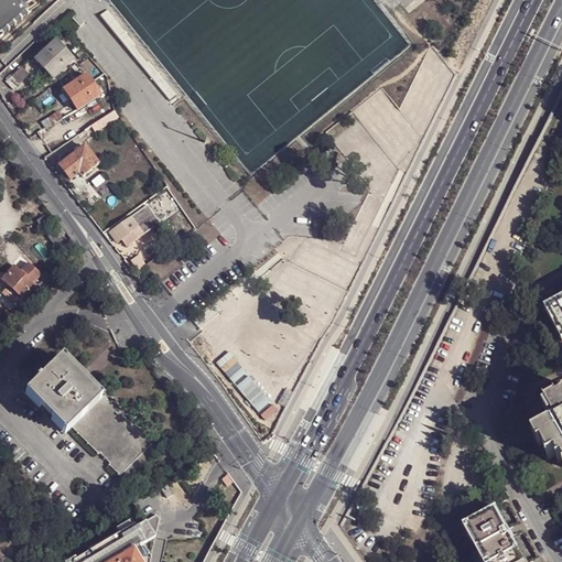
[(0,24),(23,7),(20,2),(22,0),(0,0),(0,24)]
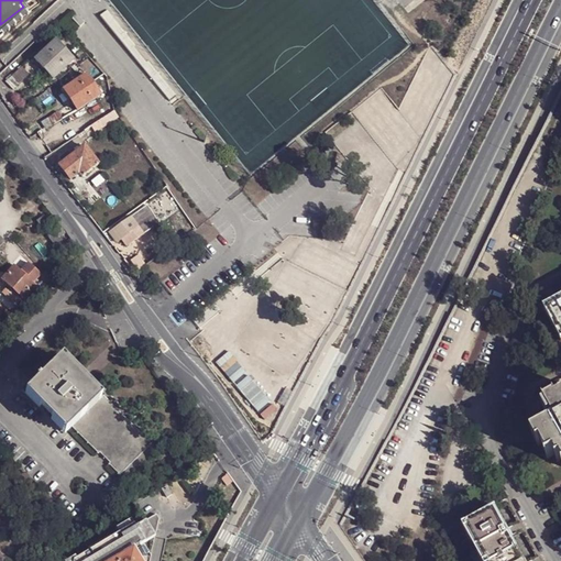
[(0,29),(25,10),(23,7),(0,24),(0,29)]
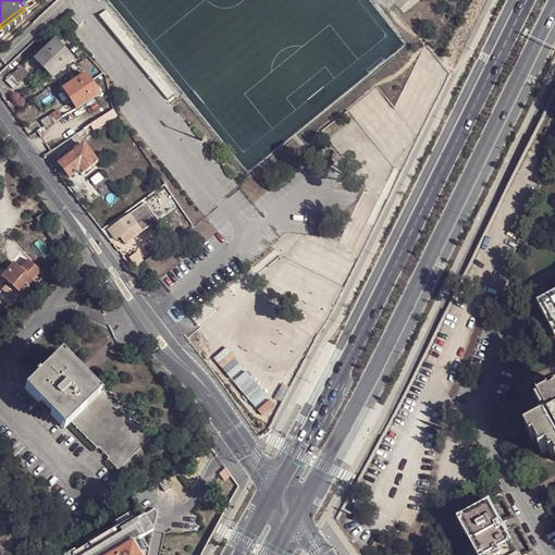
[(65,13),(70,17),(76,11),(73,7),(65,13)]
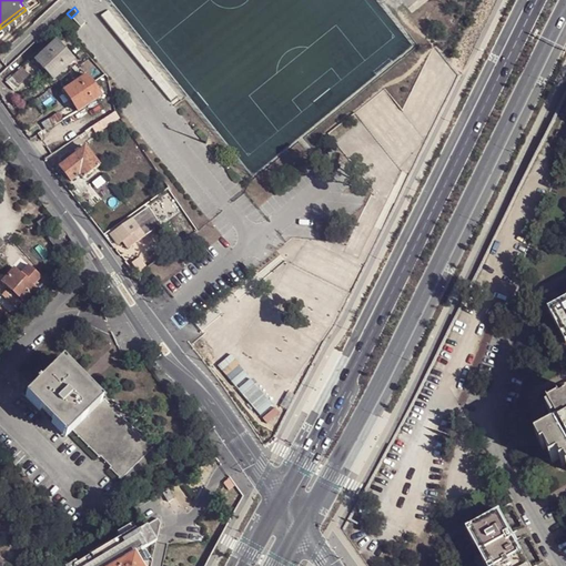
[(58,21),(64,29),(73,21),(71,18),(67,13),(58,21)]
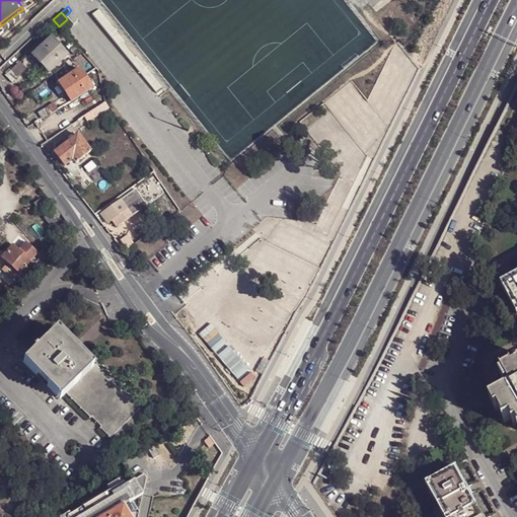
[(44,42),(32,53),(41,63),(48,71),(63,58),(67,54),(51,35),(50,37),(44,42)]
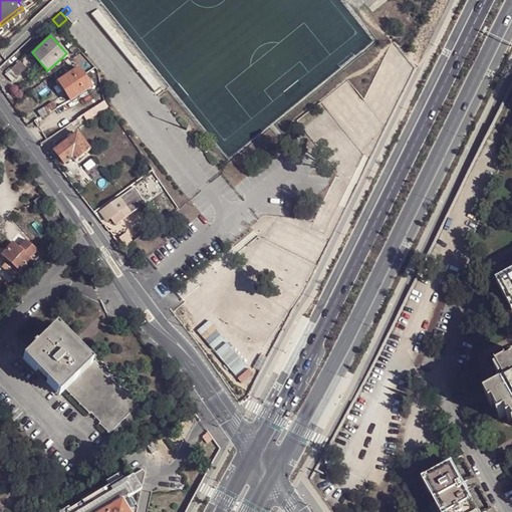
[(12,79),(33,59),(26,52),(6,72),(12,79)]
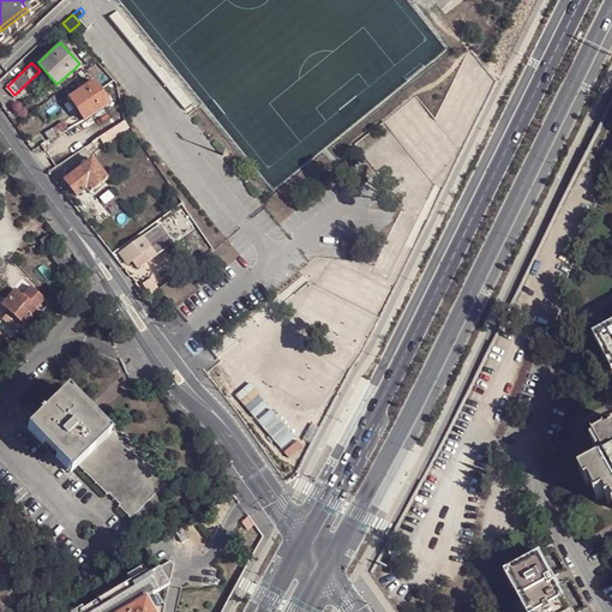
[(85,79),(89,76),(82,67),(78,72),(85,79)]
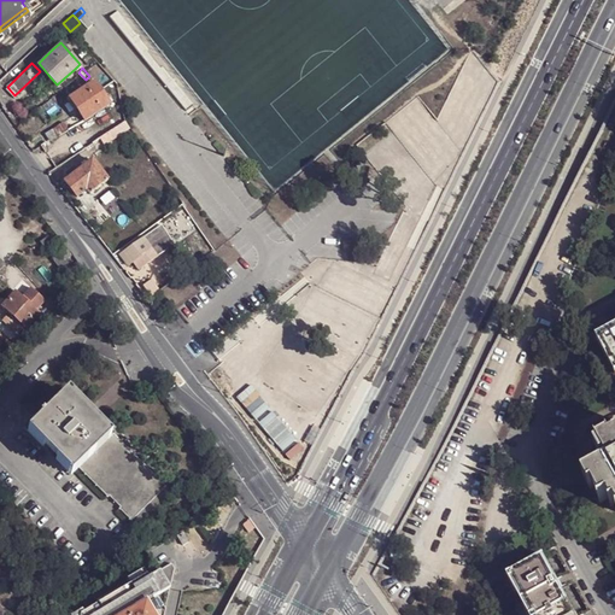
[(50,91),(57,85),(48,75),(42,82),(50,91)]
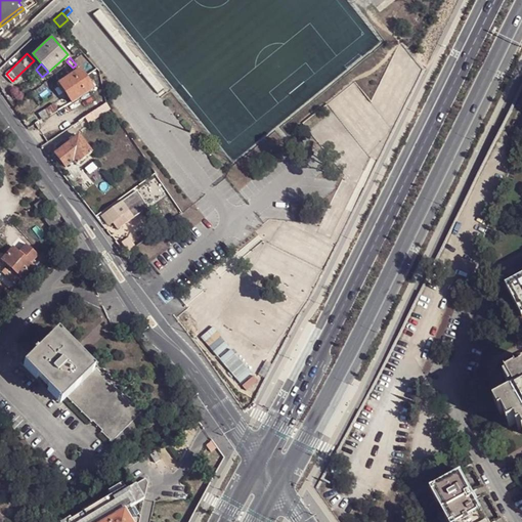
[(71,100),(92,87),(79,68),(58,82),(71,100)]
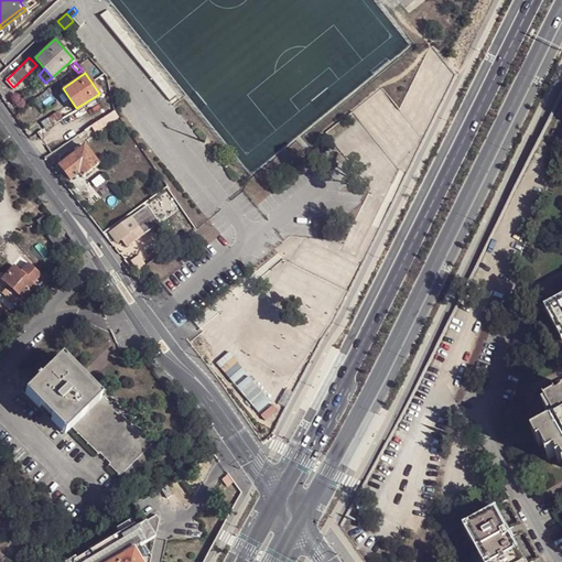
[(69,112),(65,104),(47,115),(52,122),(69,112)]
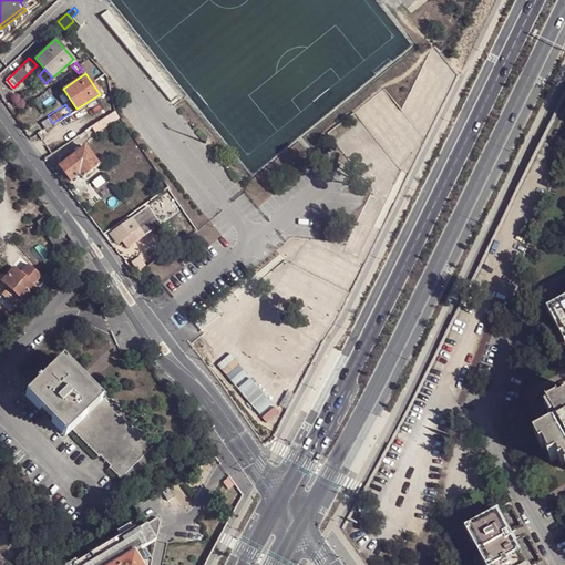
[(44,127),(52,123),(48,115),(40,121),(44,127)]
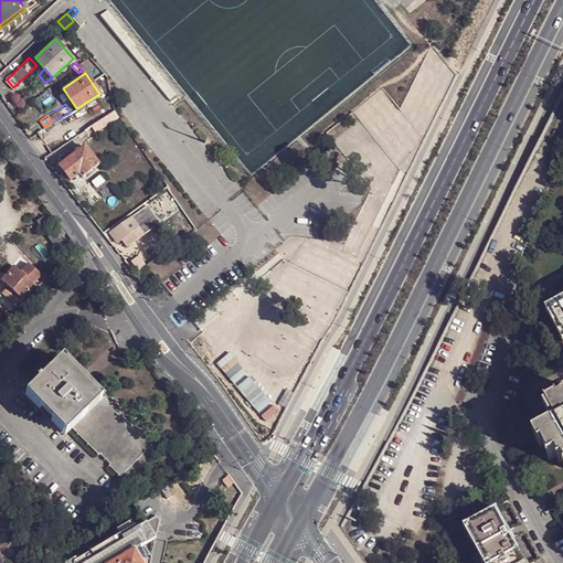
[(94,130),(102,126),(99,124),(105,119),(102,116),(91,124),(94,130)]
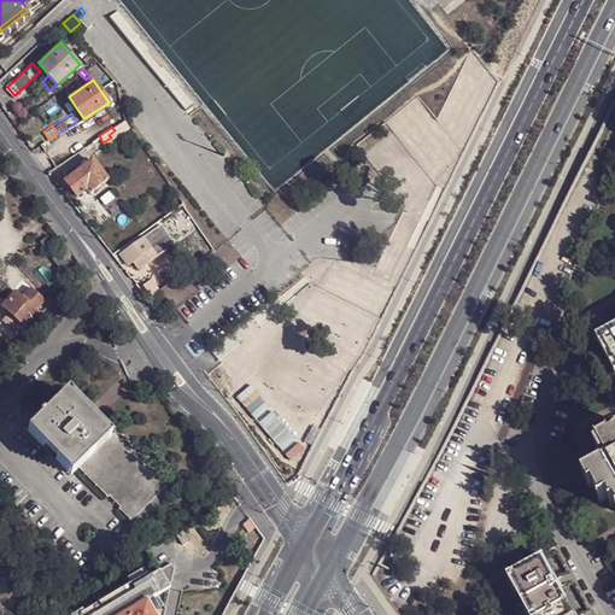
[(95,147),(103,142),(99,135),(91,141),(95,147)]
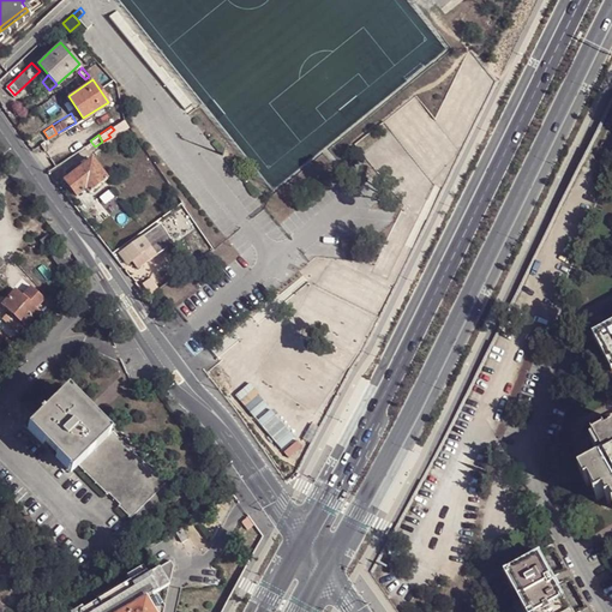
[(67,174),(64,178),(75,193),(85,186),(88,191),(106,177),(91,156),(78,166),(67,174)]
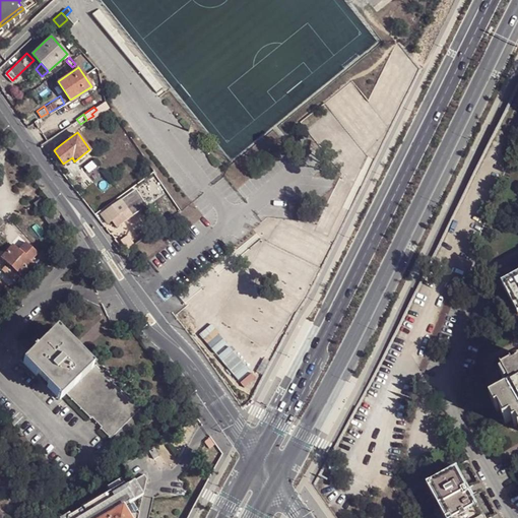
[(57,147),(66,140),(62,135),(53,141),(57,147)]
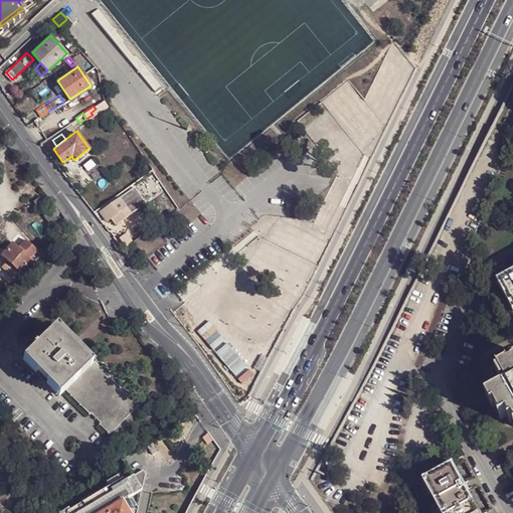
[(116,221),(127,214),(145,201),(133,185),(99,209),(106,218),(111,214),(116,221)]
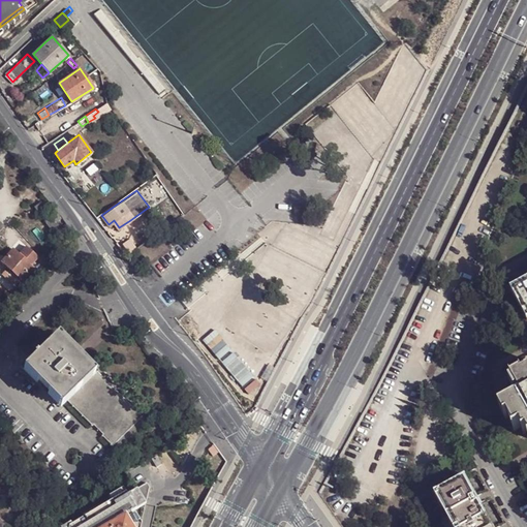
[(19,253),(31,265),(38,257),(26,246),(19,253)]
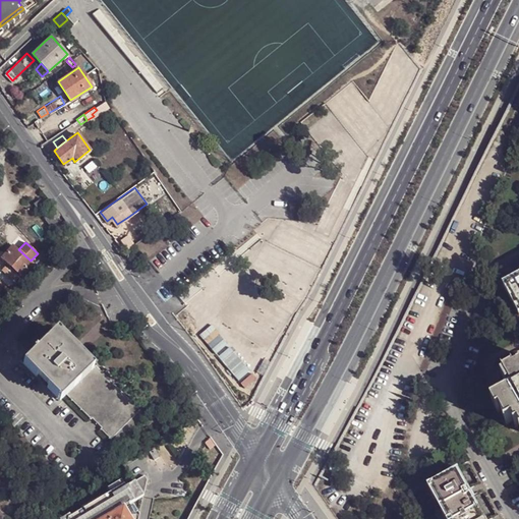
[(20,275),(32,262),(31,261),(18,249),(12,244),(1,257),(20,275)]
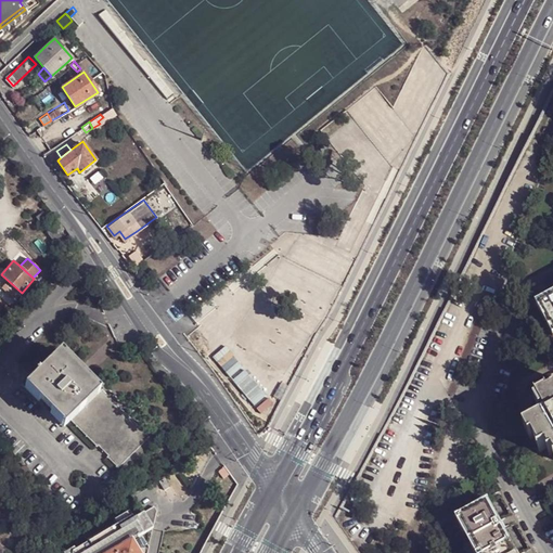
[(552,287),(530,300),(548,334),(552,331),(552,287)]
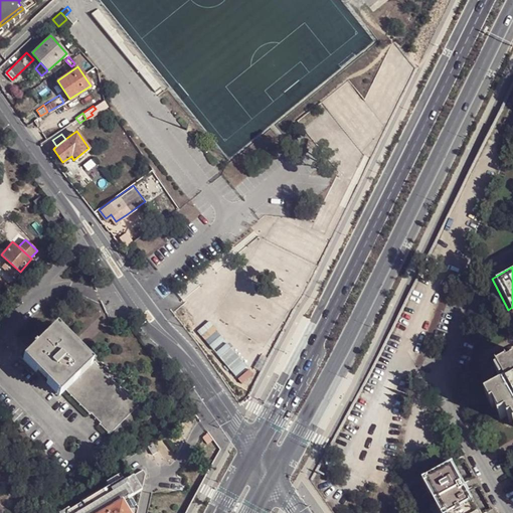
[(53,326),(26,354),(61,390),(64,387),(90,362),(53,326)]
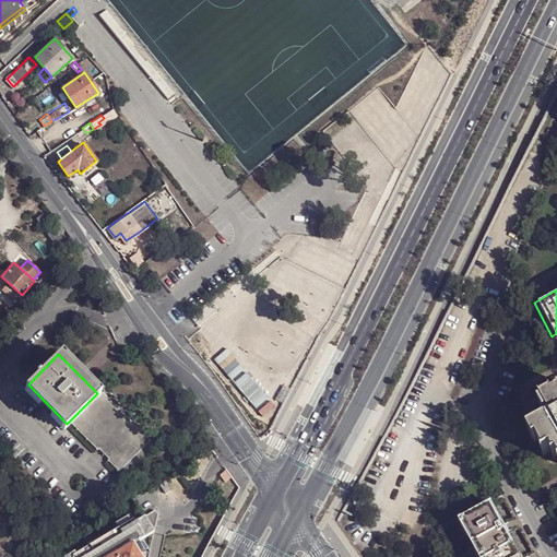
[(119,470),(151,437),(102,389),(97,393),(70,421),(97,449),(99,447),(110,457),(108,459),(119,470)]
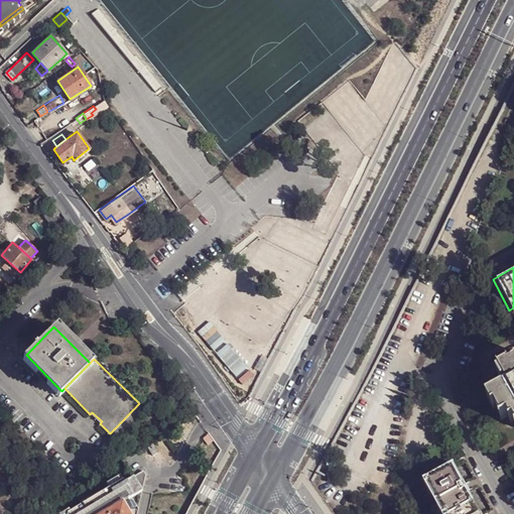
[(513,360),(513,361),(513,362),(513,363),(508,366),(507,365),(498,370),(507,386),(486,397),(492,406),(494,405),(501,417),(506,414),(510,420),(513,419),(513,421),(513,360)]
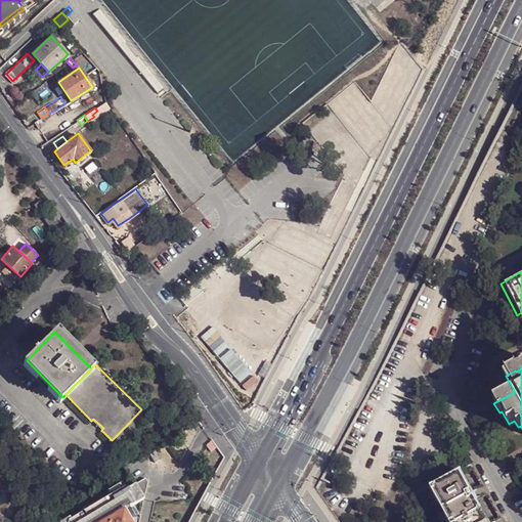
[(159,458),(154,449),(148,452),(154,461),(159,458)]
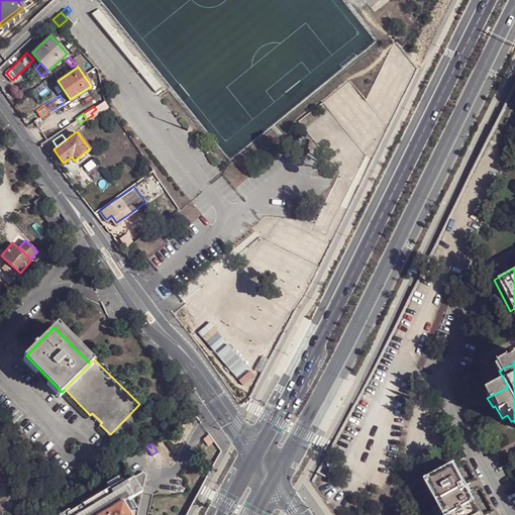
[(442,514),(481,514),(454,466),(424,482),(442,514)]
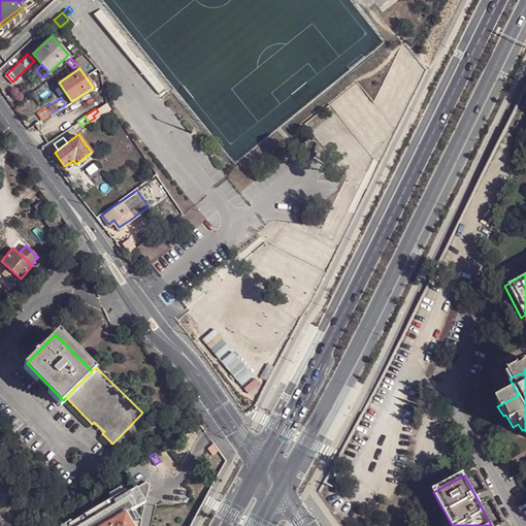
[(139,525),(148,487),(148,485),(145,481),(126,492),(121,485),(106,493),(109,498),(102,502),(101,500),(79,513),(81,515),(69,522),(67,520),(58,525),(57,525),(139,525)]
